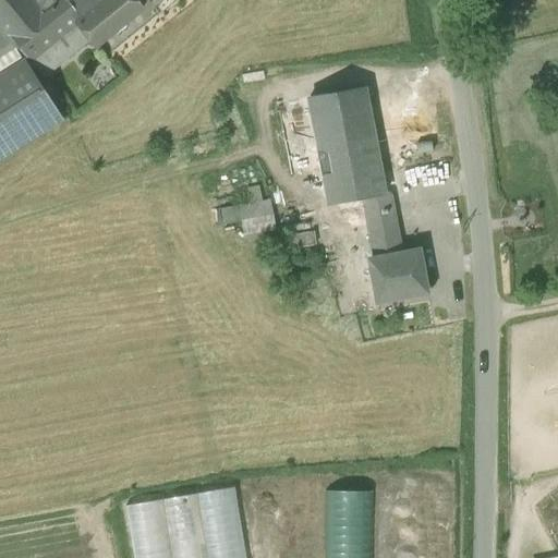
[(0,0),(0,26),(17,48),(29,62),(81,23),(79,20),(104,0),(0,0)]
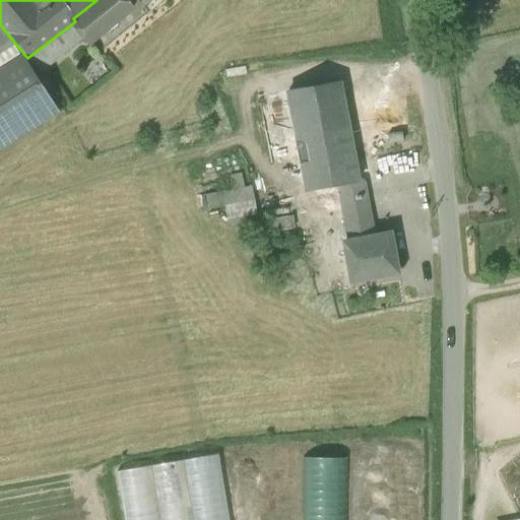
[(96,0),(73,18),(75,21),(86,36),(83,39),(88,44),(132,8),(125,0),(96,0)]
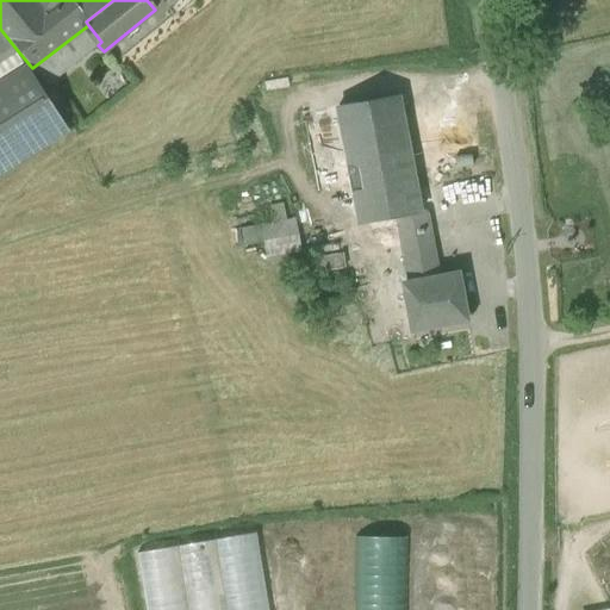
[(88,25),(32,68),(47,86),(98,45),(101,42),(88,25)]
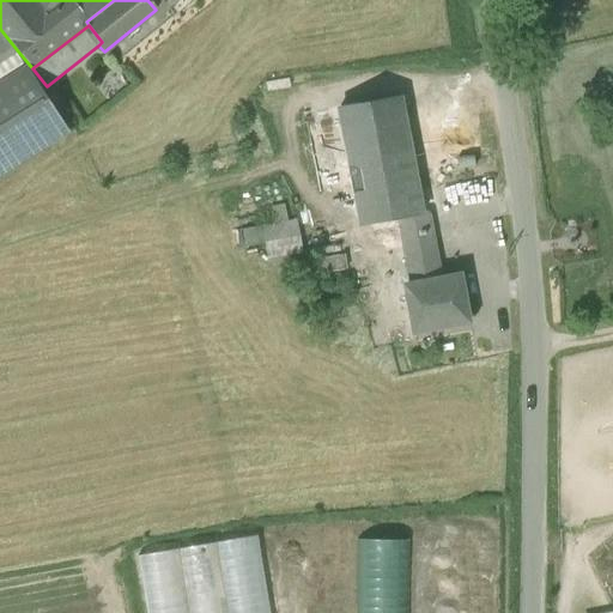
[(0,29),(0,64),(19,53),(0,29)]
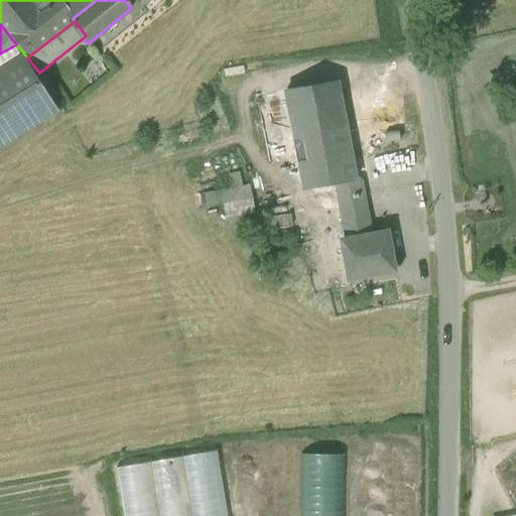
[(357,179),(353,159),(338,80),(290,89),(309,188),(324,185),(338,183),(357,179)]
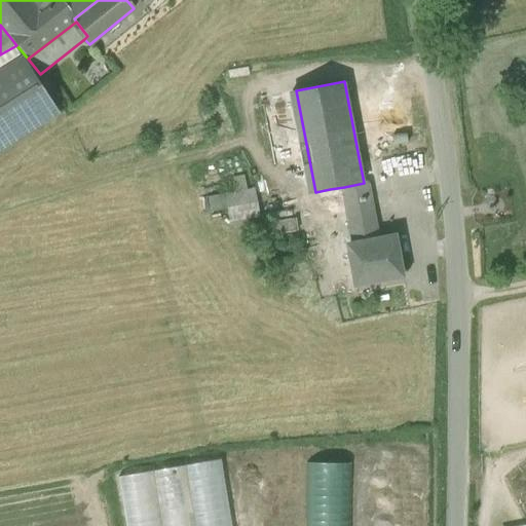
[(399,235),(380,238),(367,161),(360,162),(364,183),(344,187),(347,209),(361,284),(406,275),(399,235)]
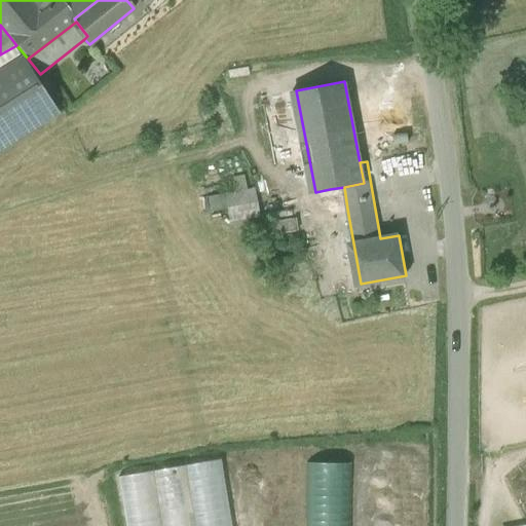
[(344,187),(330,189),(333,211),(347,209),(344,187)]
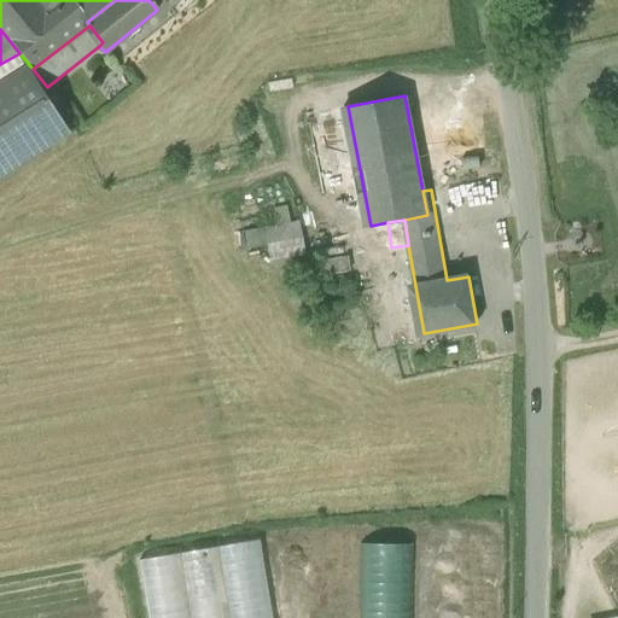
[(246,233),(250,252),(305,243),(303,223),(246,233)]
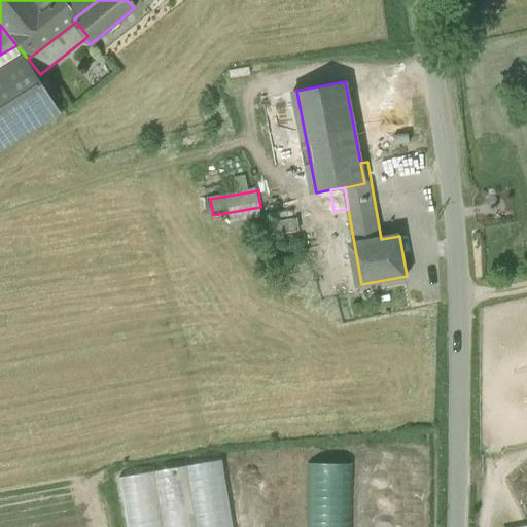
[(300,219),(276,223),(278,238),(302,234),(300,219)]
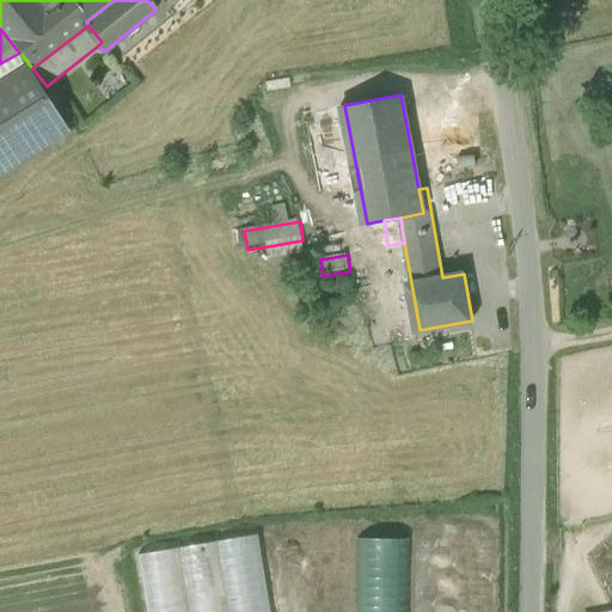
[(269,611),(257,536),(138,556),(146,611),(269,611)]
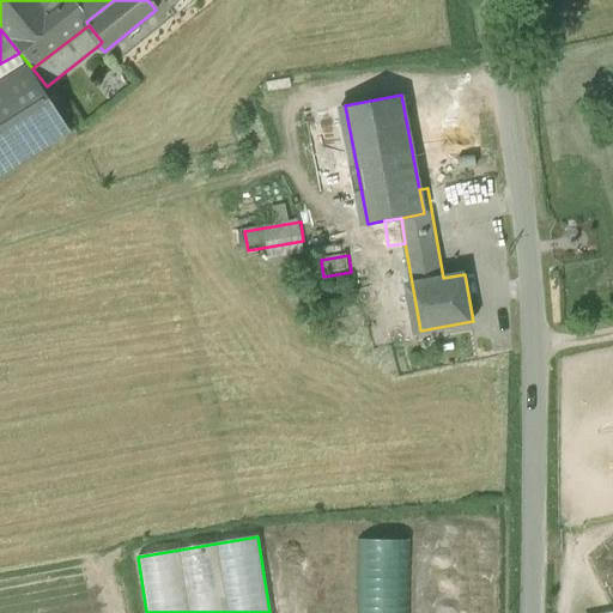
[(408,612),(410,541),(357,540),(356,612),(408,612)]
